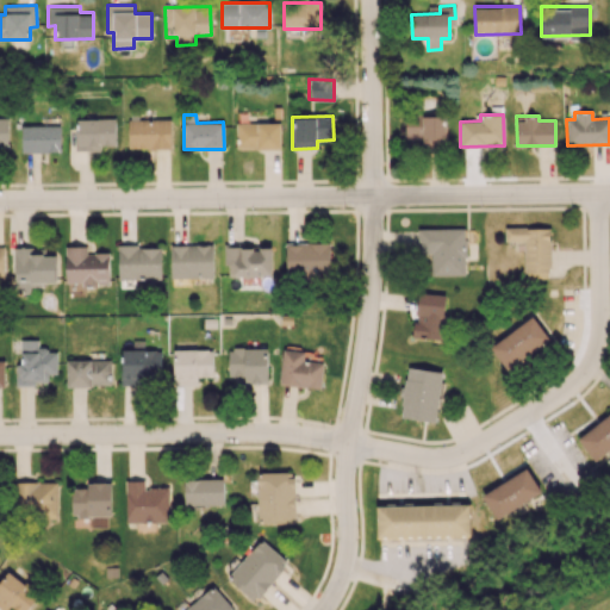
[(446,117),(405,117),(405,139),(422,139),(422,148),(446,148),(446,117)]
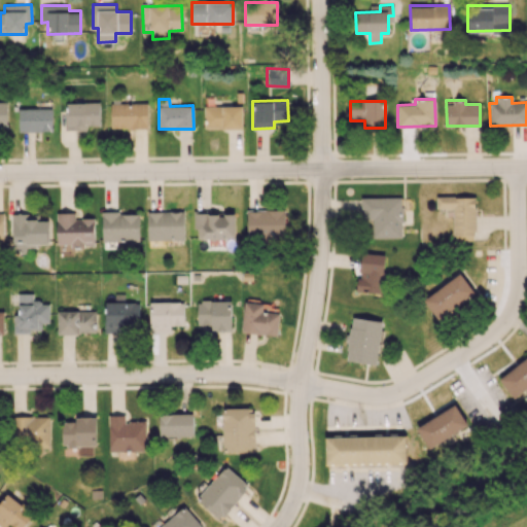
[(99,103),(65,102),(65,128),(86,128),(86,126),(99,126),(99,103)]
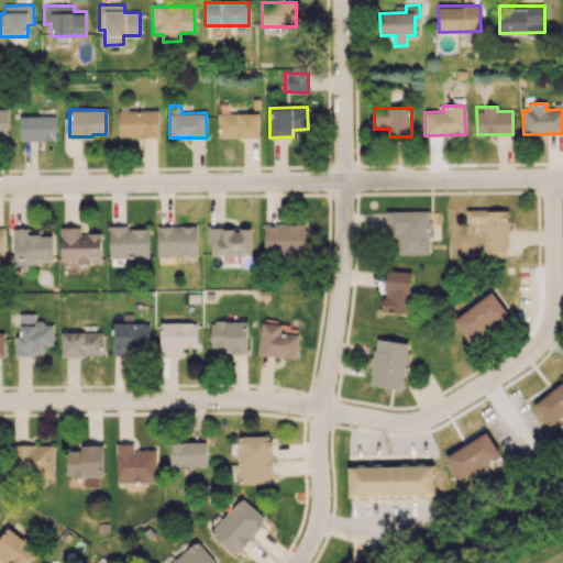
[(119,138),(158,136),(157,109),(118,110),(119,138)]
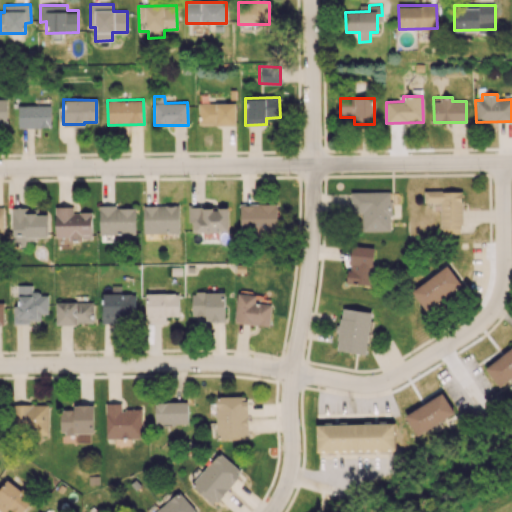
[(235,103),(197,103),(198,126),(235,125),(235,103)]
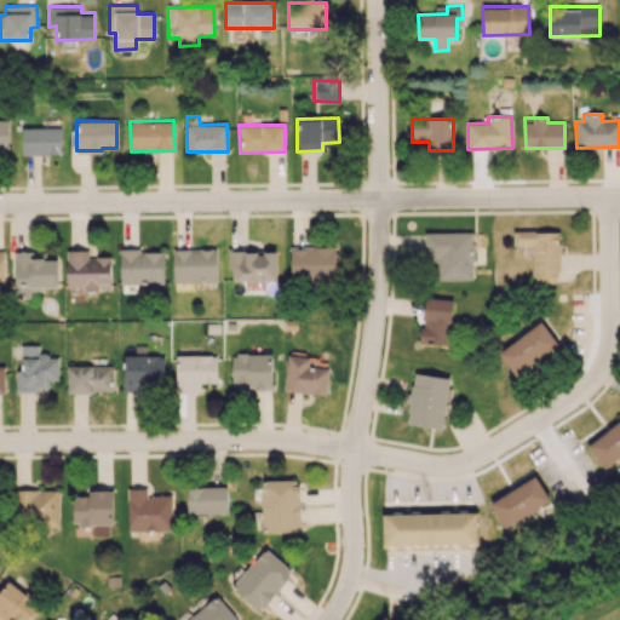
[(21,128),(22,155),(62,155),(61,127),(21,128)]
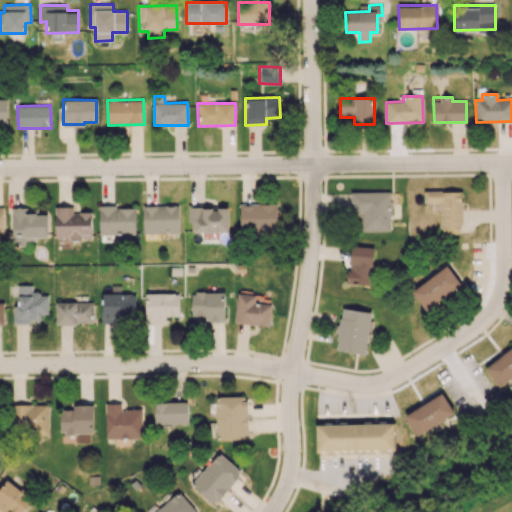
[(362,231),(391,231),(390,191),(351,192),(351,213),(361,213),(362,231)]
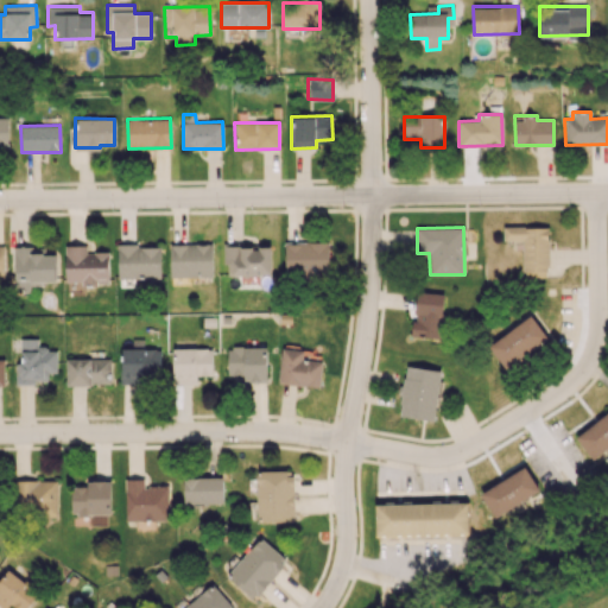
[(549,227),(504,227),(504,241),(523,241),(523,277),(549,277),(549,227)]
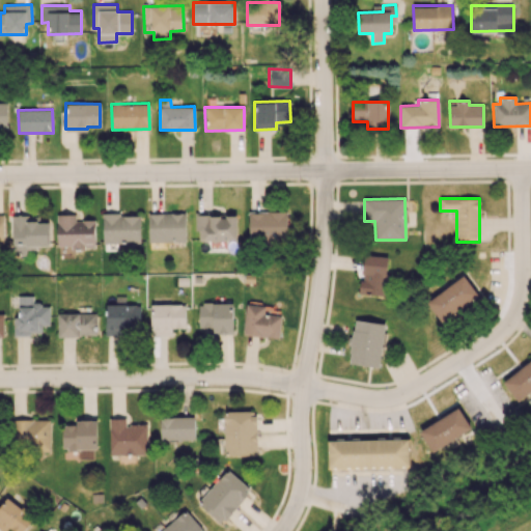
[(249,212),(249,239),(287,239),(287,212),(249,212)]
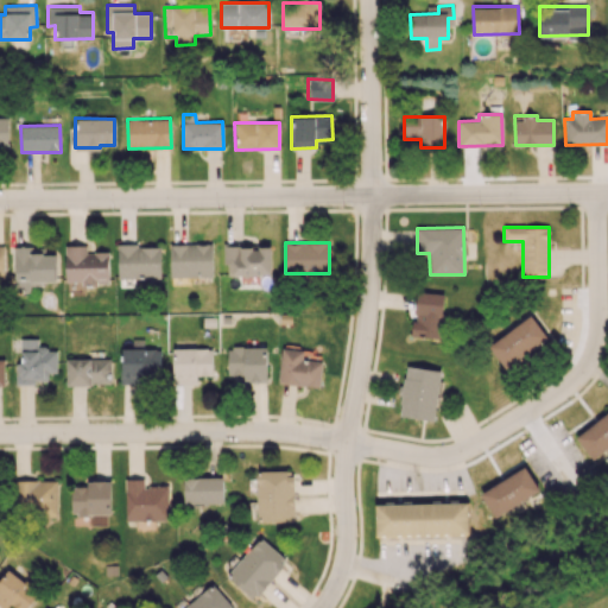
[(211,244),(170,245),(170,278),(213,277),(211,244)]
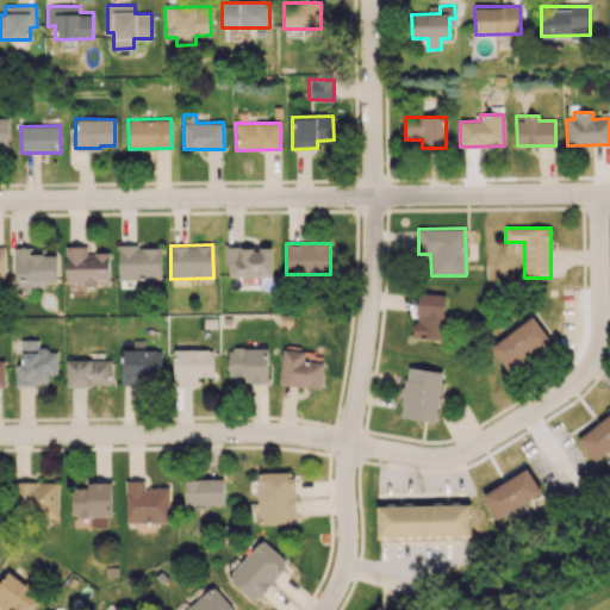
[(161,279),(161,246),(118,247),(118,280),(161,279)]
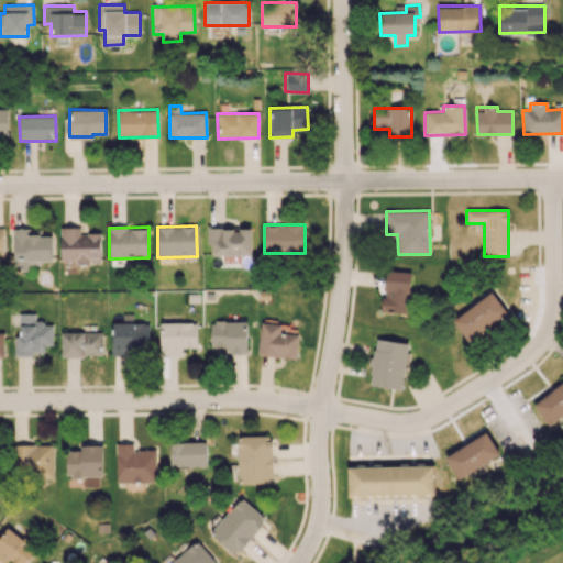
[(252,255),(251,227),(208,228),(209,255),(252,255)]
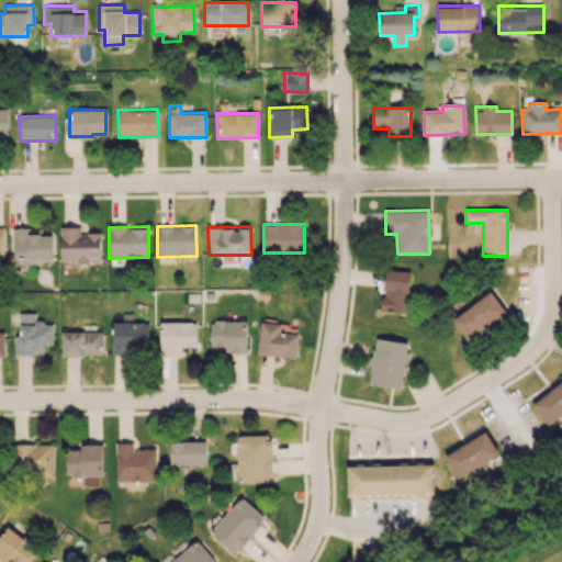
[(100,233),(80,233),(80,227),(60,227),(60,262),(100,262),(100,233)]
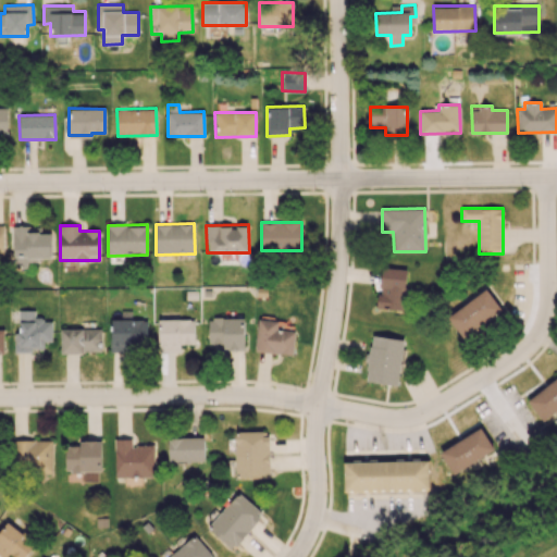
[(50,259),(51,233),(39,233),(39,226),(13,226),(12,258),(50,259)]
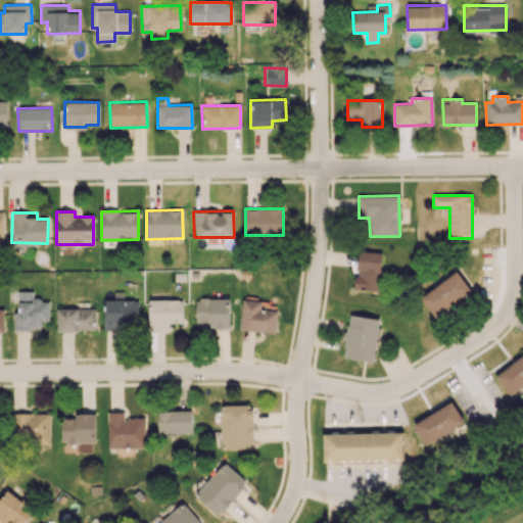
[(355,290),(380,290),(381,252),(357,251),(355,290)]
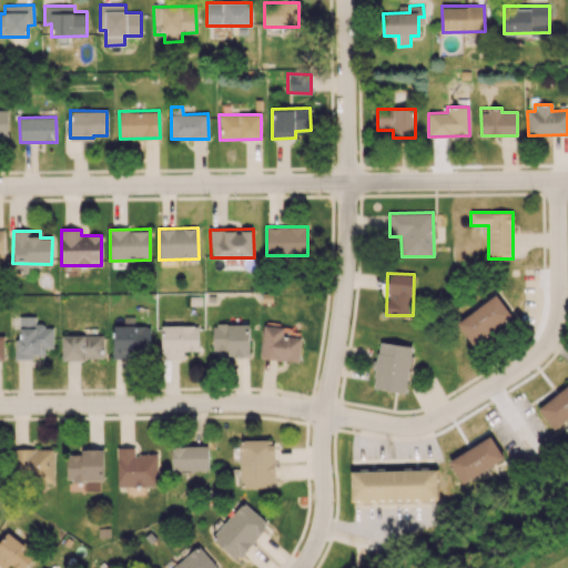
[(456,321),(470,343),(511,317),(497,295),(456,321)]
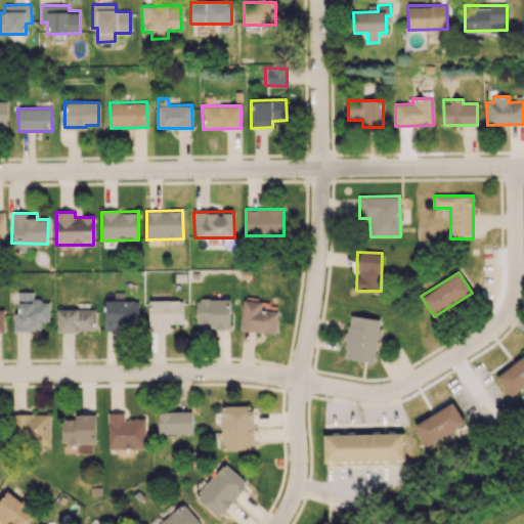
[(49,300),(33,300),(33,292),(16,292),(17,313),(12,313),(13,331),(42,330),(41,321),(49,321),(49,300)]
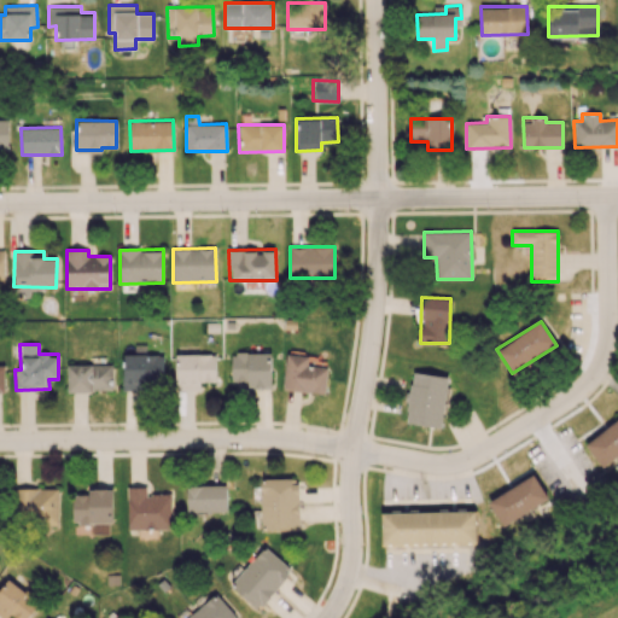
[(272,353),(232,353),(231,382),(248,382),(248,389),(270,389),(272,353)]
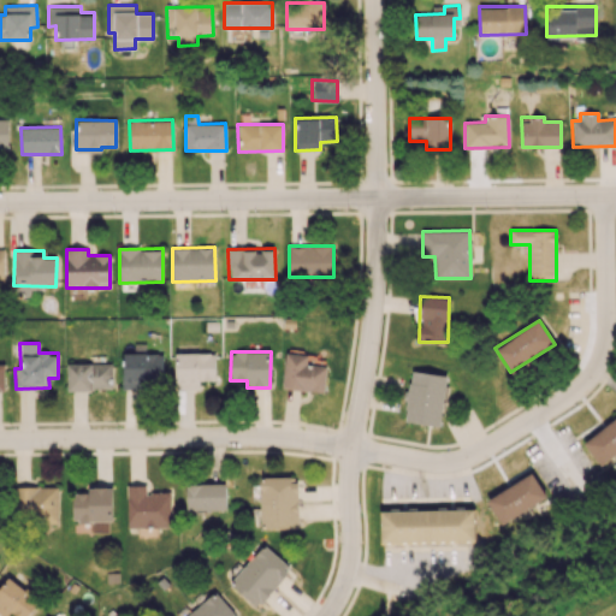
[(123,389),(148,389),(147,380),(164,380),(163,353),(122,354),(123,389)]
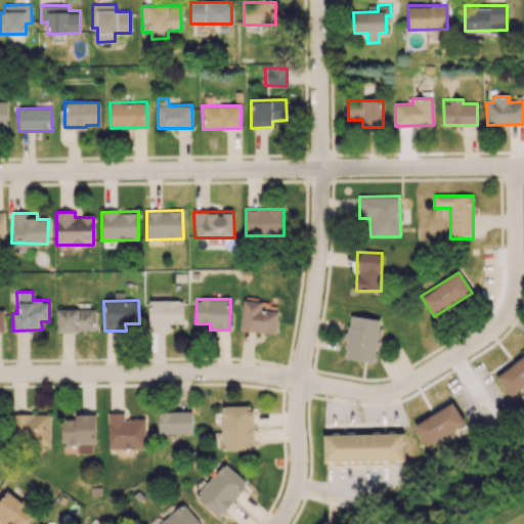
[(148,301),(149,331),(170,331),(169,323),(183,323),(182,300),(148,301)]
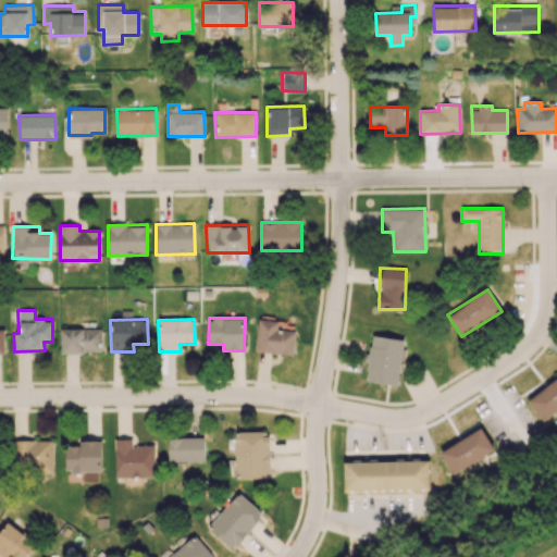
[(277,321),(257,320),(256,353),(294,354),(295,331),(276,330),(277,321)]
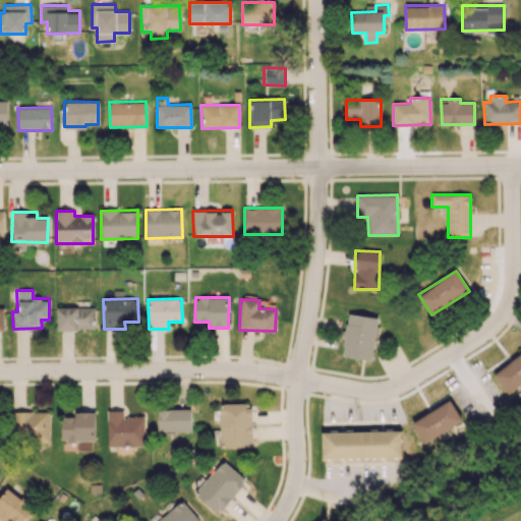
[(95,306),(56,307),(57,331),(95,330),(95,306)]
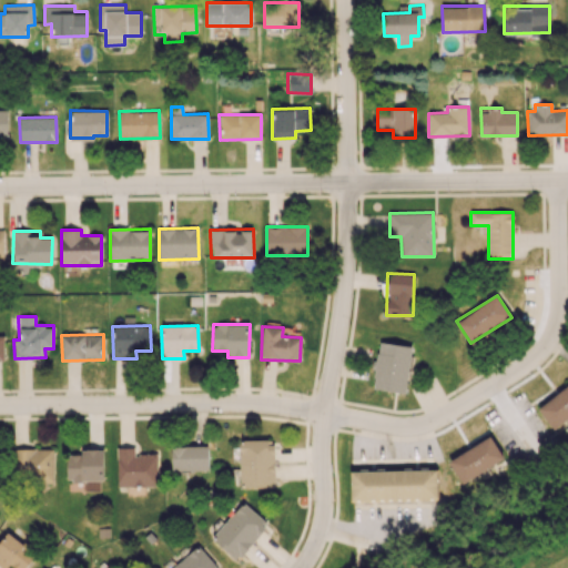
[(411,345),(378,342),(373,389),(406,393),(411,345)]
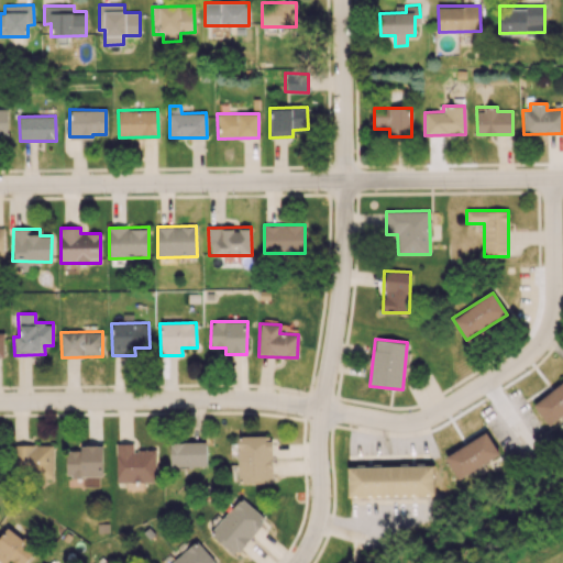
[(549,426),(562,415),(562,381),(533,404),(549,426)]
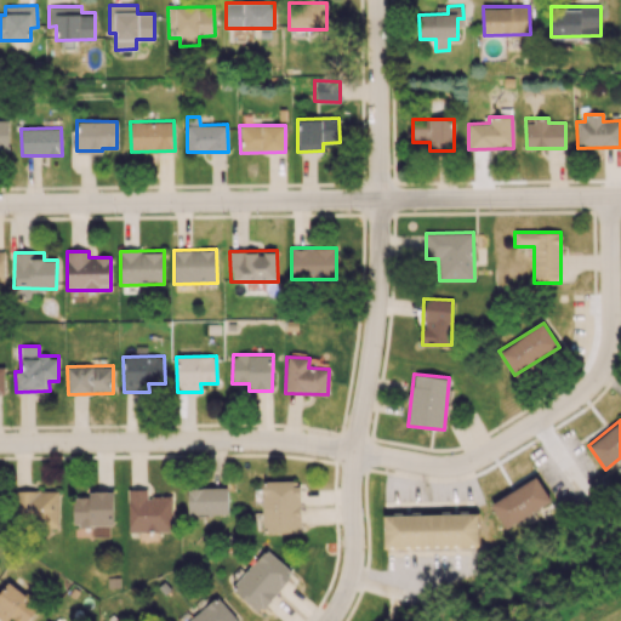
[(490,501),(502,528),(551,505),(539,478),(490,501)]
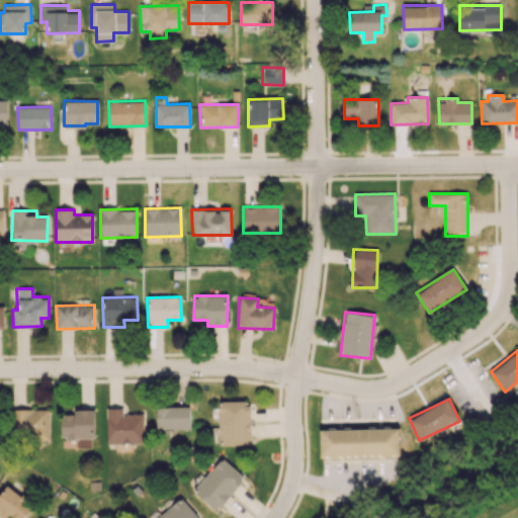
[(251,443),(250,401),(219,401),(220,444),(251,443)]
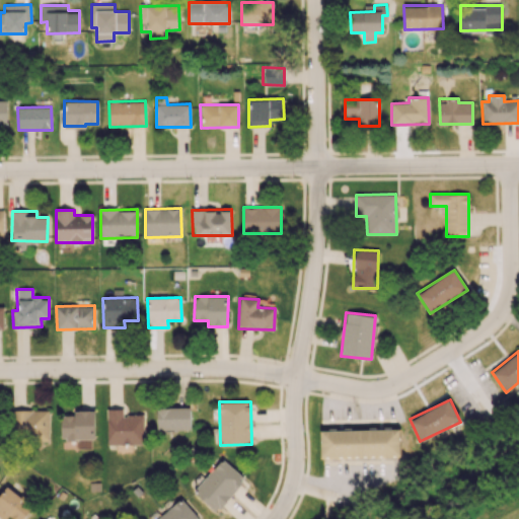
[(191,408),(157,408),(157,430),(191,429),(191,408)]
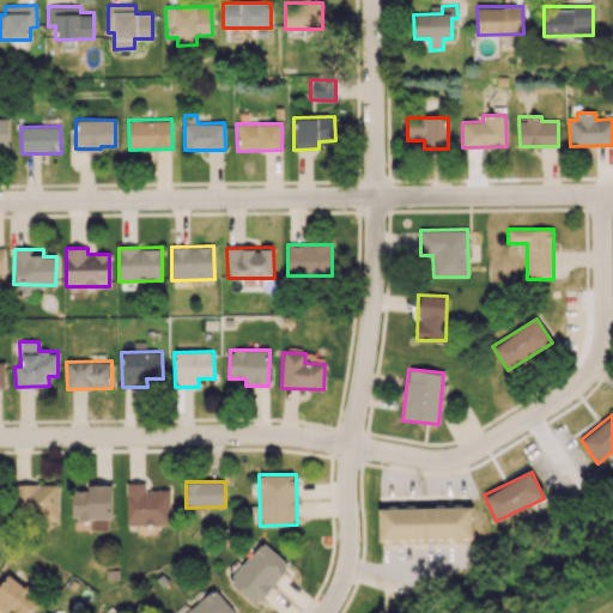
[(170,525),(170,489),(145,490),(145,483),(126,483),(126,526),(170,525)]
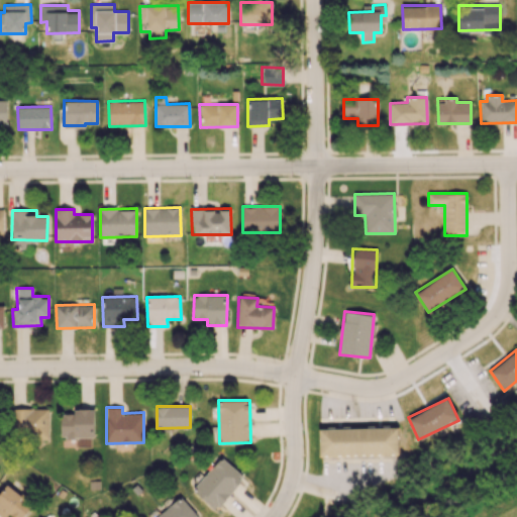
[(48,439),(49,409),(12,408),(11,437),(48,439)]
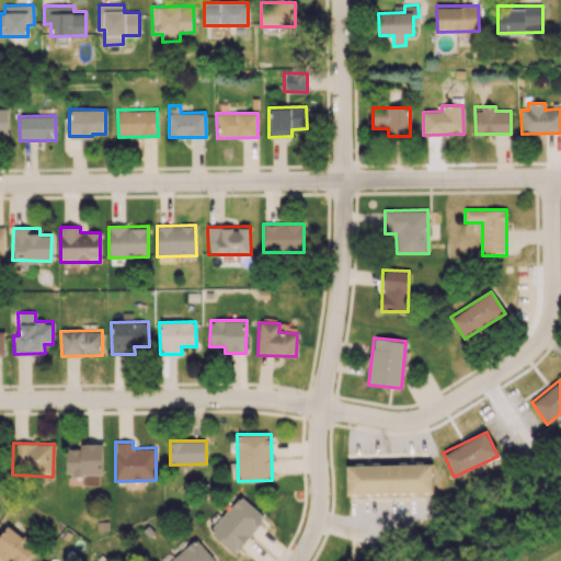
[(102,444),(80,444),(80,448),(66,448),(66,476),(102,474),(102,444)]
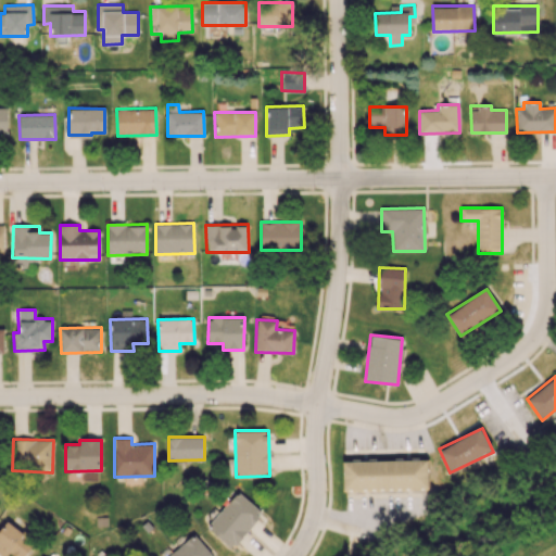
[(428,489),(428,459),(342,460),(343,490),(428,489)]
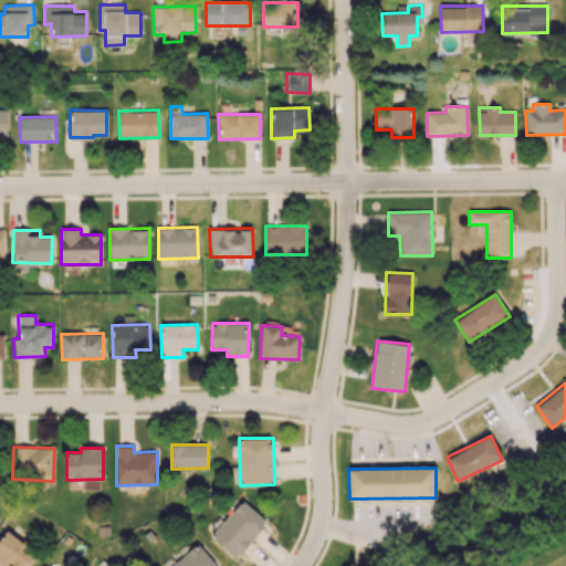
[(236,557),(268,522),(242,500),(211,535),(236,557)]
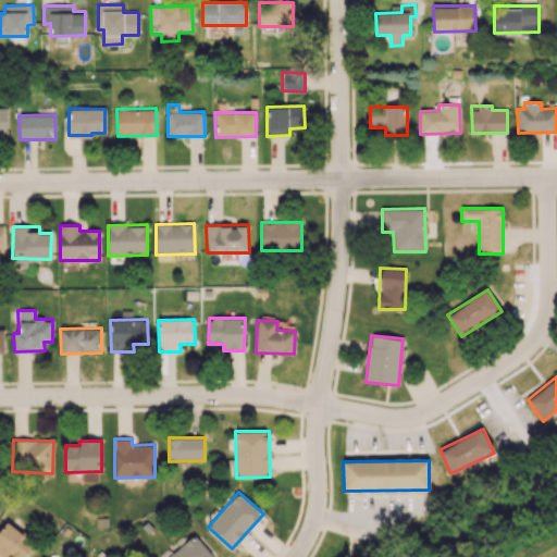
[(4,556),(8,553),(13,556),(24,556),(35,543),(4,521),(0,527),(0,554),(3,556),(4,556)]
